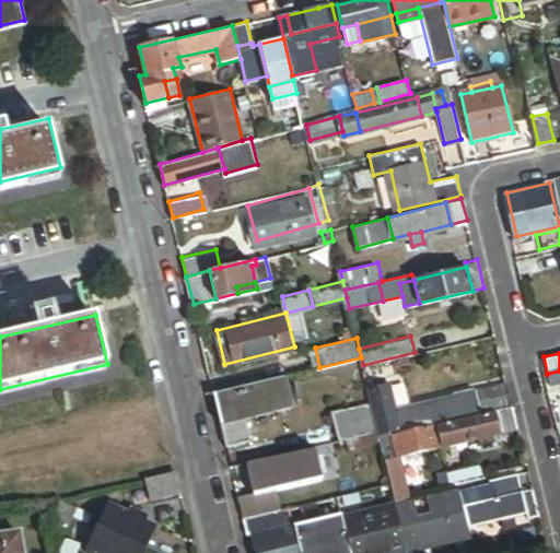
[(284,375),(240,386),(240,387),(246,415),(291,404),(288,387),(284,375)]
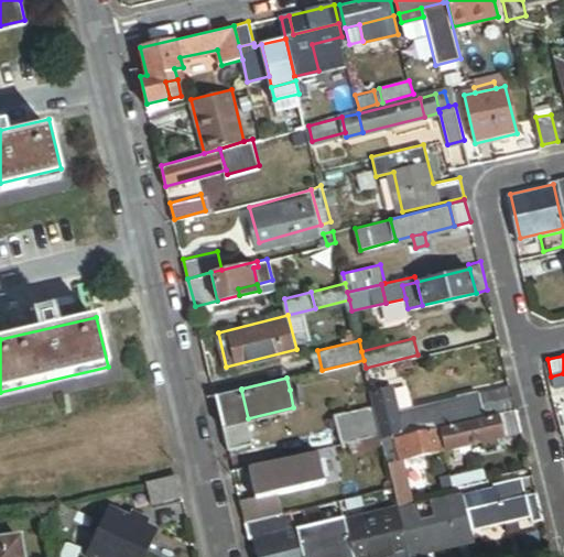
[(516,408),(517,408),(510,384),(495,388),(500,413),(516,408)]
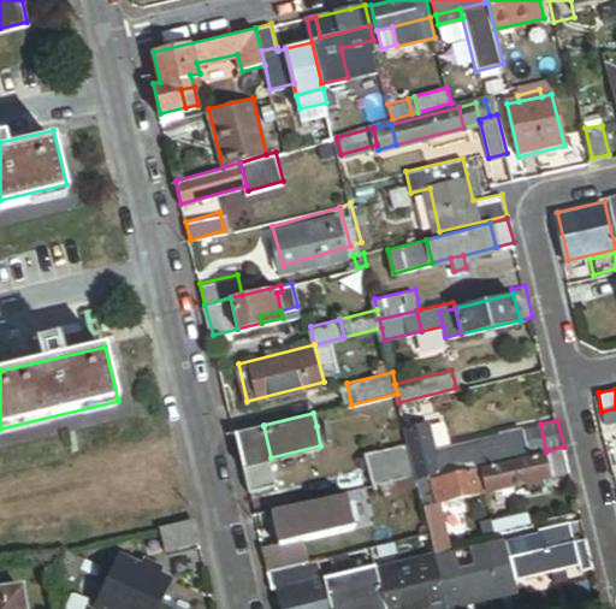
[(428,421),(407,426),(409,442),(416,472),(419,480),(432,478),(481,466),(508,460),(502,436),(436,451),(428,421)]
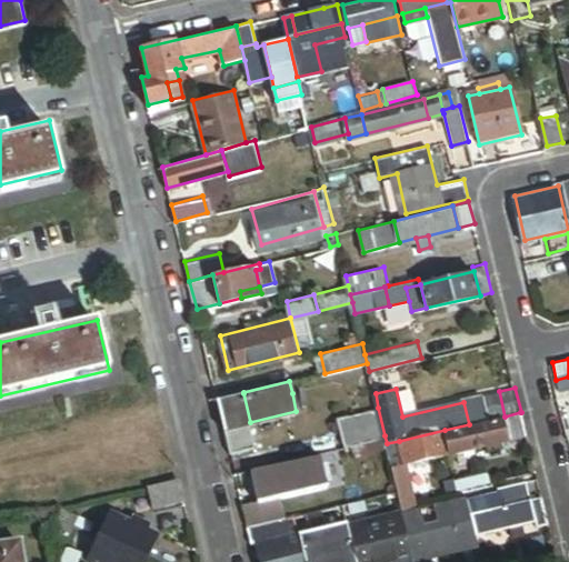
[(463,400),(463,402),(469,424),(505,417),(499,391),(463,400)]
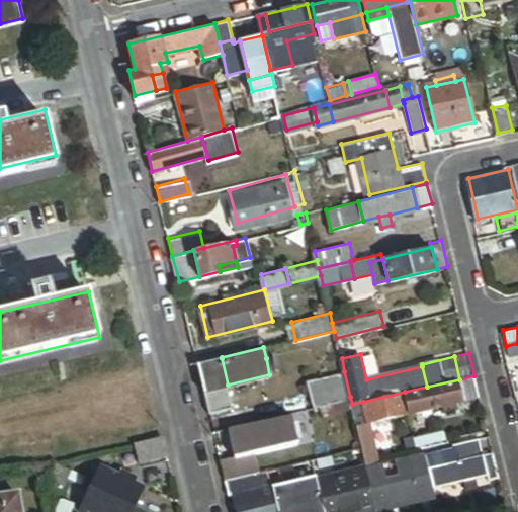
[(222,358),(197,364),(208,411),(233,405),(228,385),(222,358)]
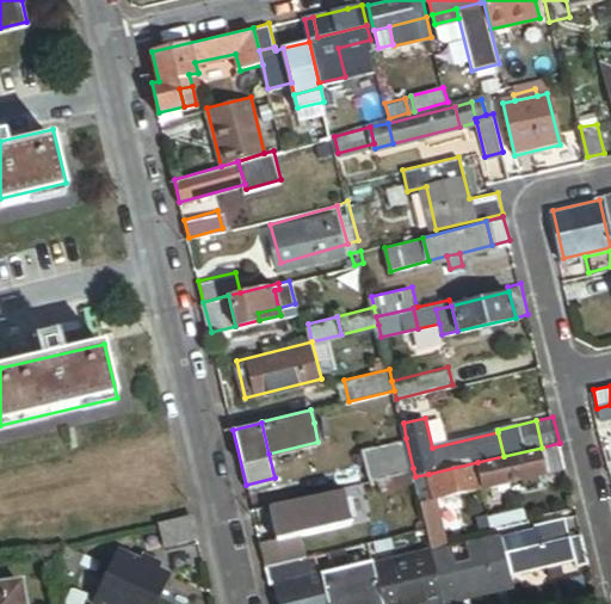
[(413,468),(406,438),(364,448),(371,478),(413,468)]
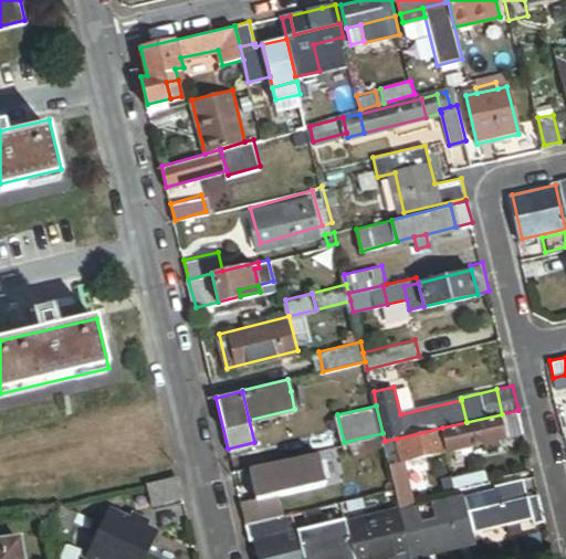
[(521,424),(517,410),(502,414),(505,429),(521,424)]
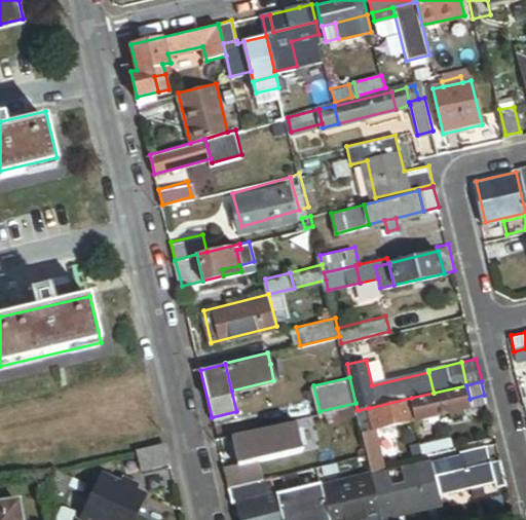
[(411,398),(416,419),(472,406),(470,399),(466,385),(434,393),(411,398)]
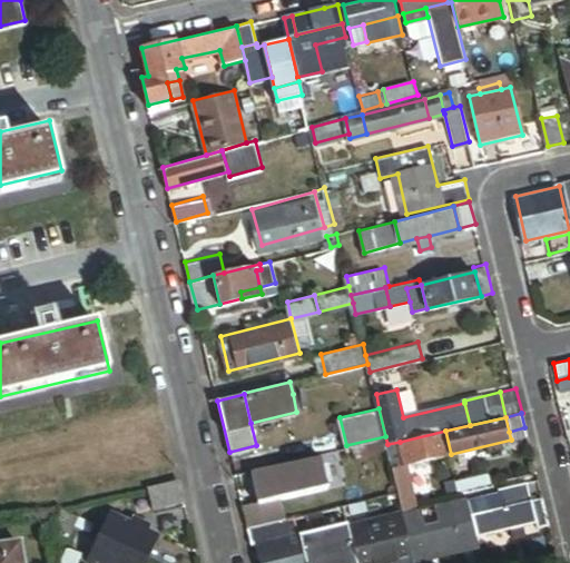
[(445,431),(400,442),(405,464),(451,454),(445,431)]
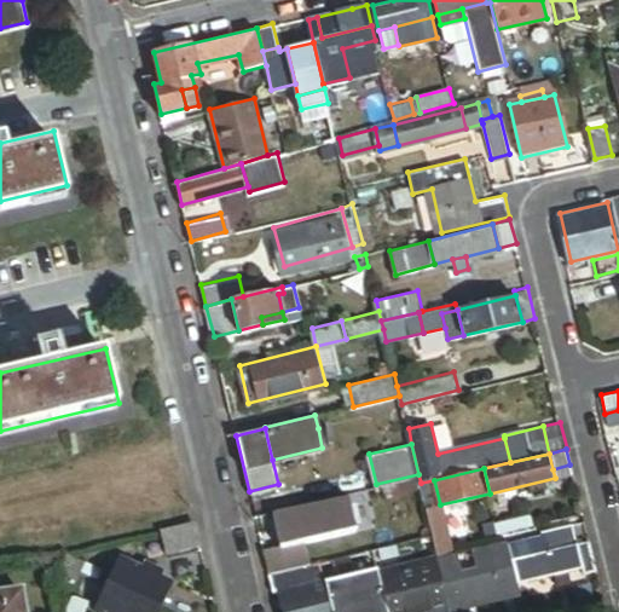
[(376,484),(357,489),(359,501),(422,486),(421,483),(418,474),(376,484)]
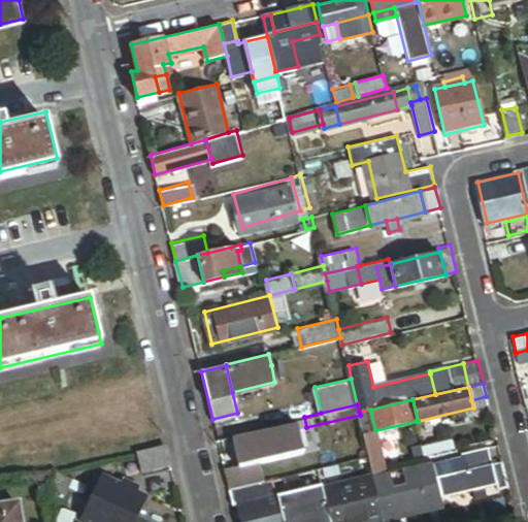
[(370,410),(359,412),(360,415),(365,437),(376,435),(375,430),(370,410)]
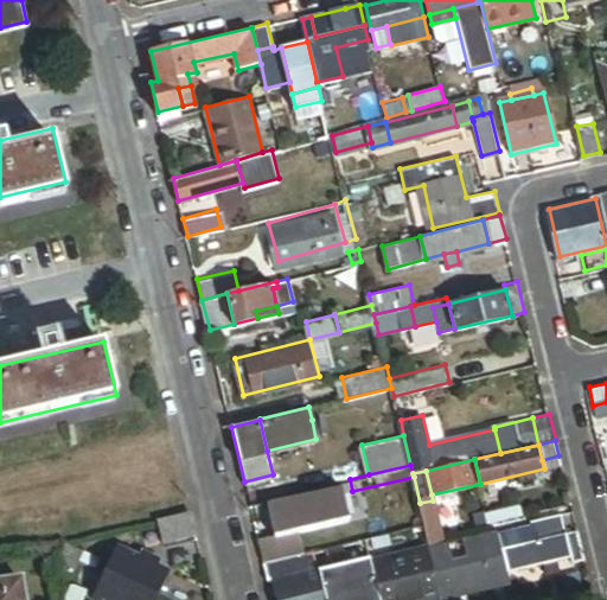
[(338,487),(323,491),(327,514),(343,510),(338,487)]
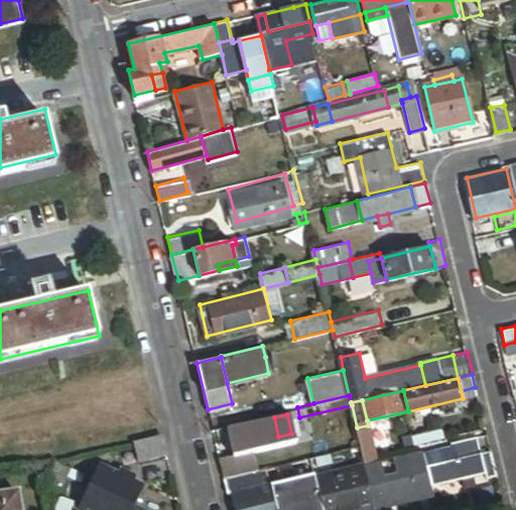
[(278,436),(274,417),(230,427),(235,453),(279,441),(278,436)]
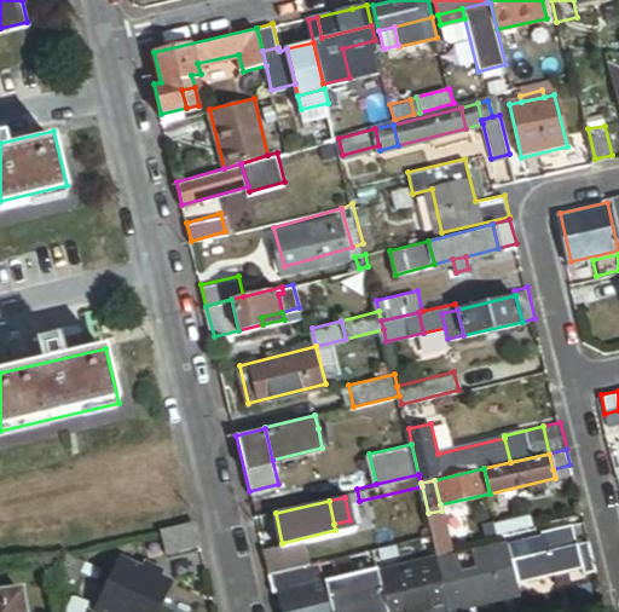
[(441,511),(428,513),(438,554),(451,550),(441,511)]
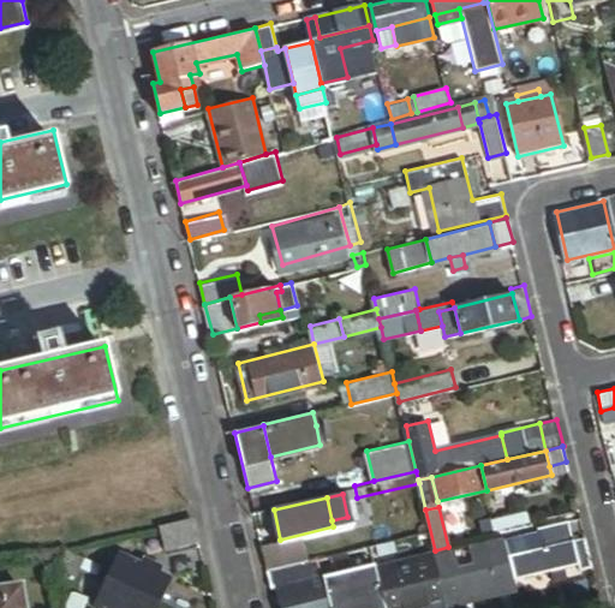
[(514,511),(491,517),(494,526),(517,522),(514,511)]
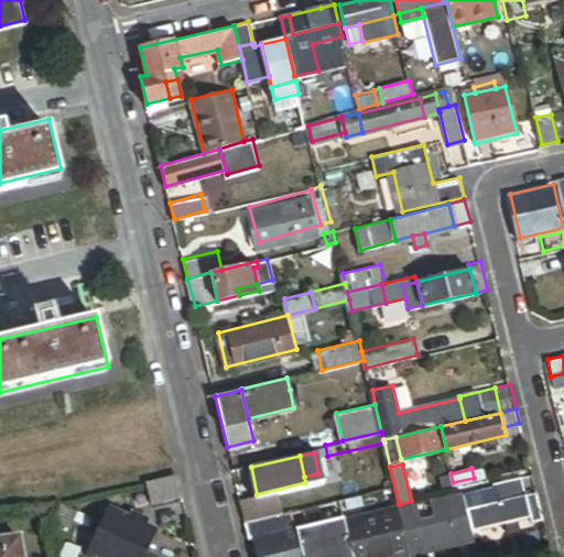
[(176,472),(147,479),(151,500),(182,492),(176,472)]
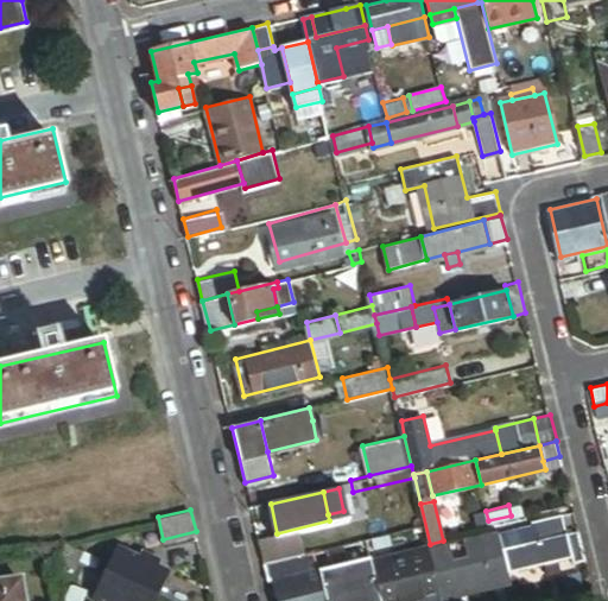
[(567,529),(563,514),(533,520),(534,525),(501,532),(510,569),(546,561),(562,557),(572,555),(567,529)]
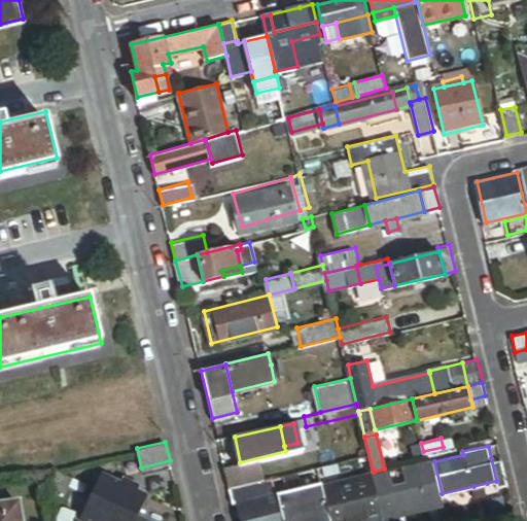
[(496,456),(491,458),(496,481),(497,486),(507,484),(502,461),(498,462),(496,456)]
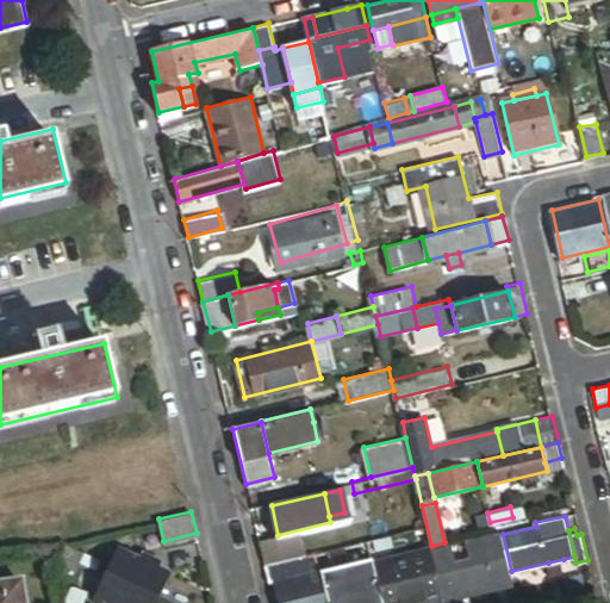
[(511,571),(503,534),(502,529),(466,538),(470,555),(455,558),(450,541),(444,542),(431,546),(433,547),(442,588),(443,595),(464,590),(464,586),(472,585),(472,588),(514,578),(511,571)]
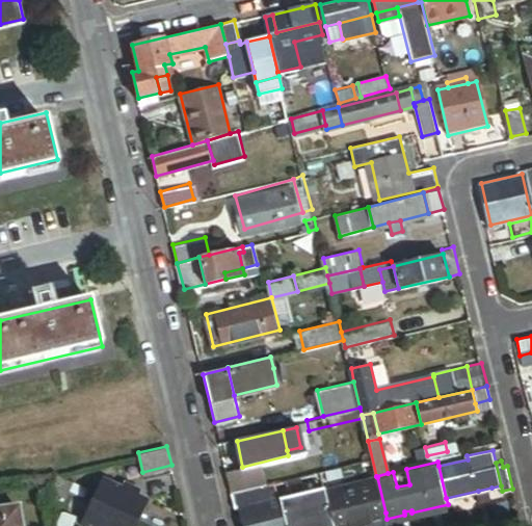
[(124,489),(126,484),(128,479),(109,470),(105,479),(124,489)]
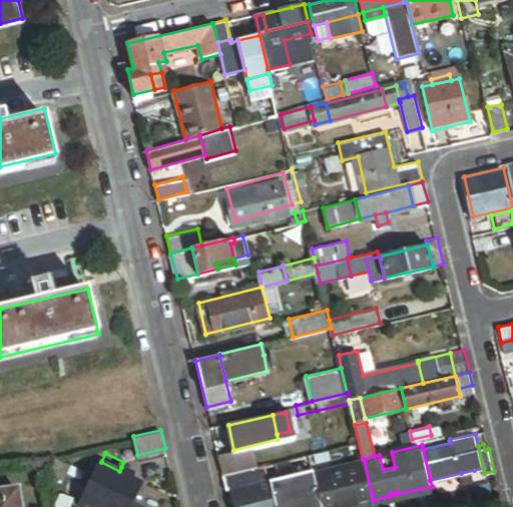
[(57,456),(49,470),(64,477),(71,463),(57,456)]
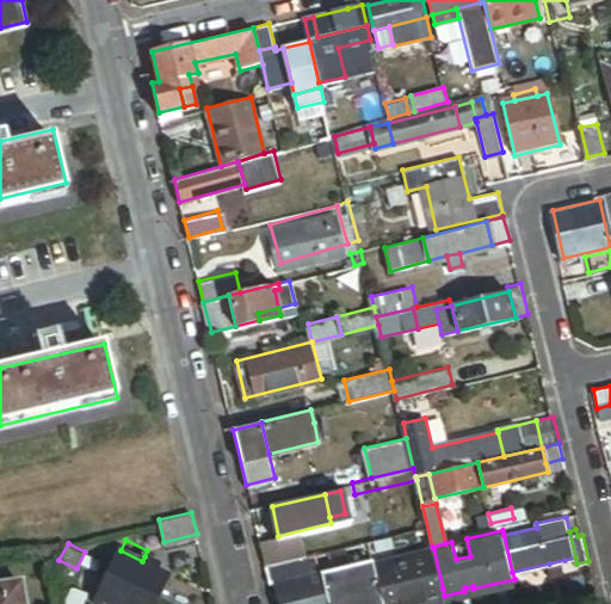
[(284,546),(263,550),(265,564),(287,559),(284,546)]
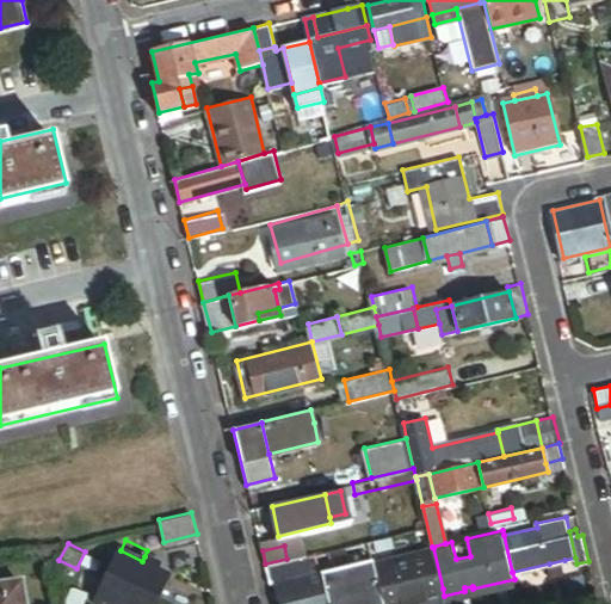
[(443,589),(433,548),(374,561),(383,603),(443,589)]
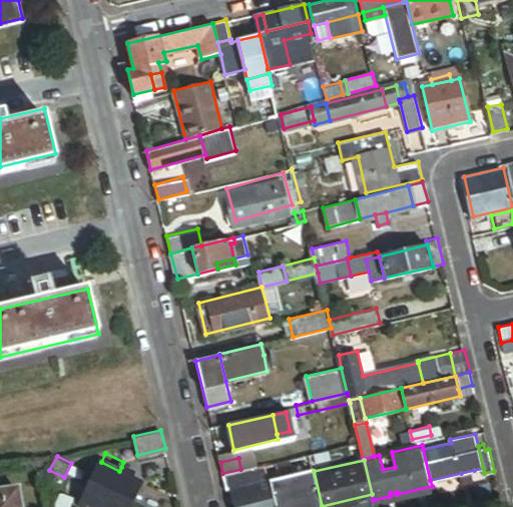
[(90,484),(131,504),(141,482),(131,477),(133,473),(121,467),(119,471),(101,462),(90,484)]
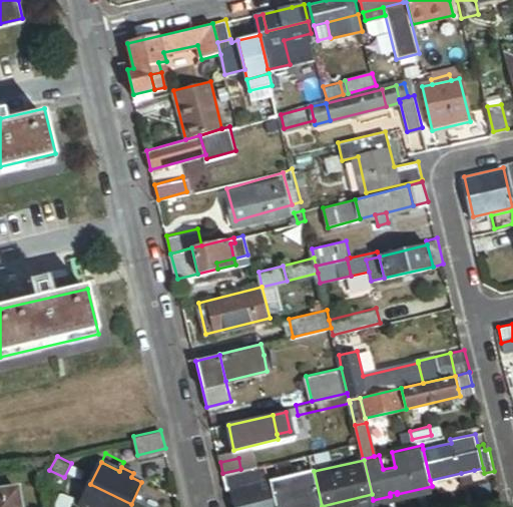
[(240,469),(222,473),(225,487),(230,486),(235,506),(276,506),(270,481),(266,463),(240,469)]
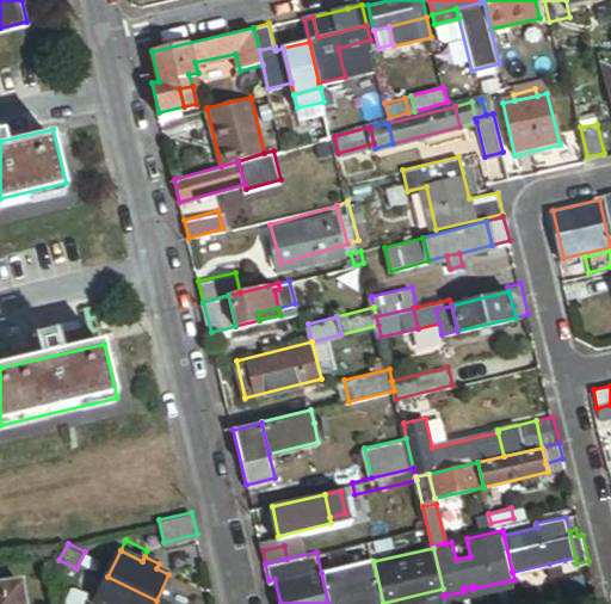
[(565,560),(549,564),(550,573),(566,569),(565,560)]
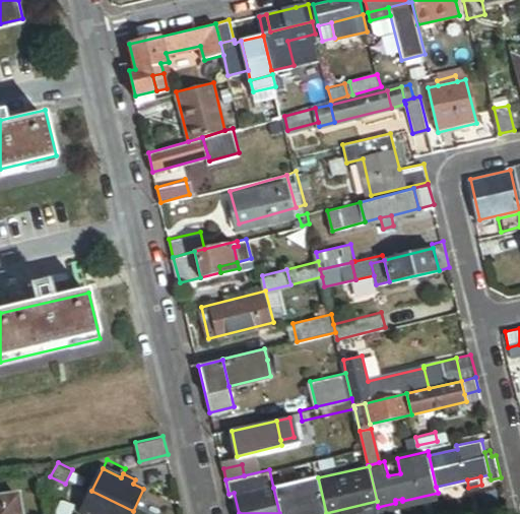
[(326,513),(318,477),(273,488),(279,513),(326,513)]
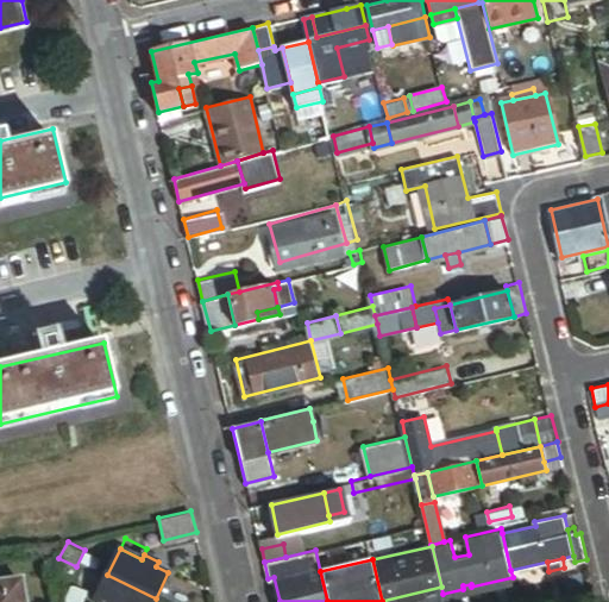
[(0,601),(24,601),(18,570),(0,574),(0,601)]
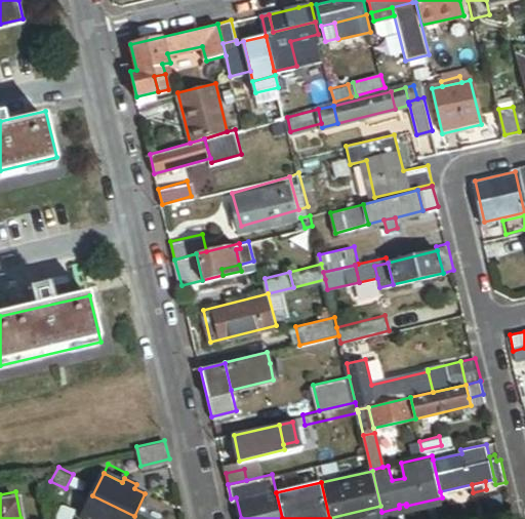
[(132,518),(134,516),(92,495),(82,517),(86,518),(132,518)]
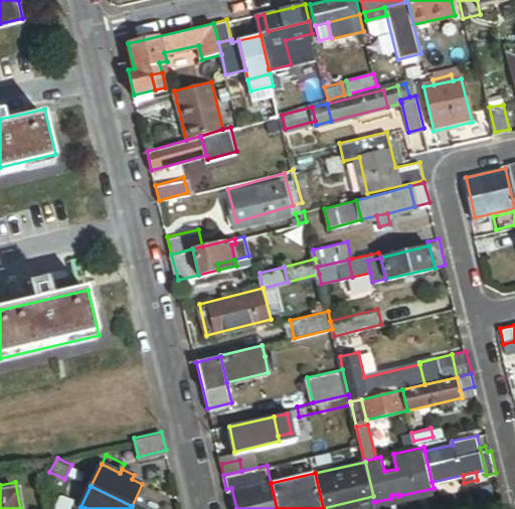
[(344,508),(374,502),(373,496),(323,508),(344,508)]
